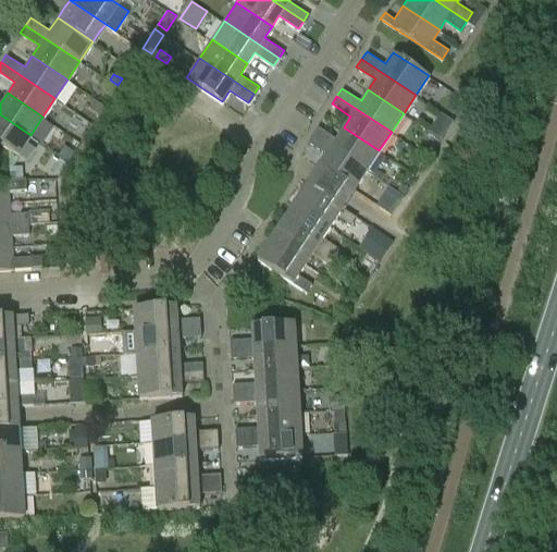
[(102,105),(93,98),(87,106),(97,112),(102,105)]
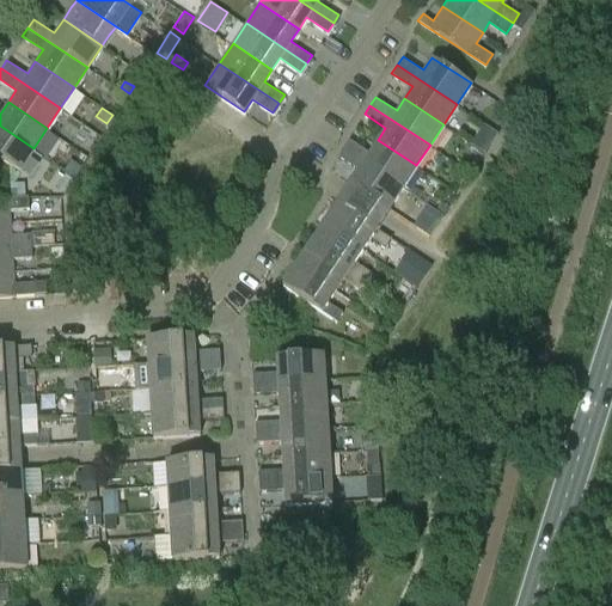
[(19,170),(34,148),(0,126),(0,157),(8,163),(19,170)]
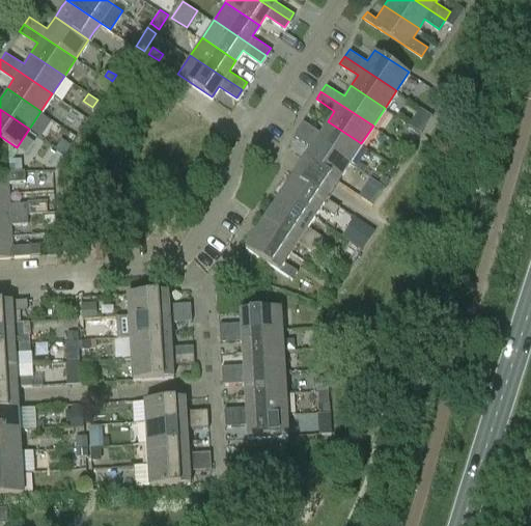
[(320,131),(302,119),(298,127),(350,161),(361,143),(328,121),(320,131)]
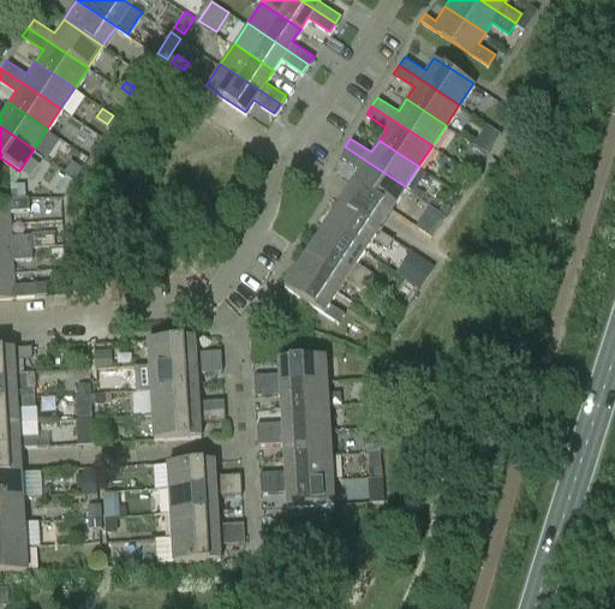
[(390,208),(405,186),(345,147),(339,155),(359,169),(351,183),(360,189),(390,208)]
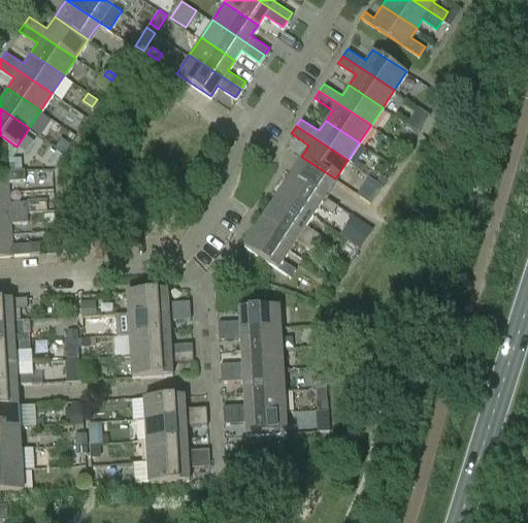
[(395,139),(403,144),(408,136),(401,131),(395,139)]
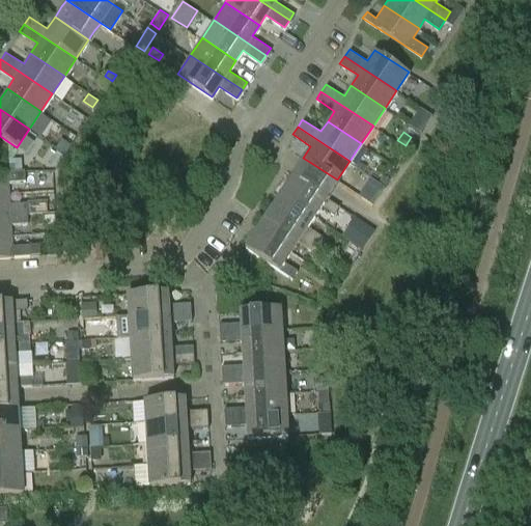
[(60,136),(54,145),(63,150),(70,141),(60,136)]
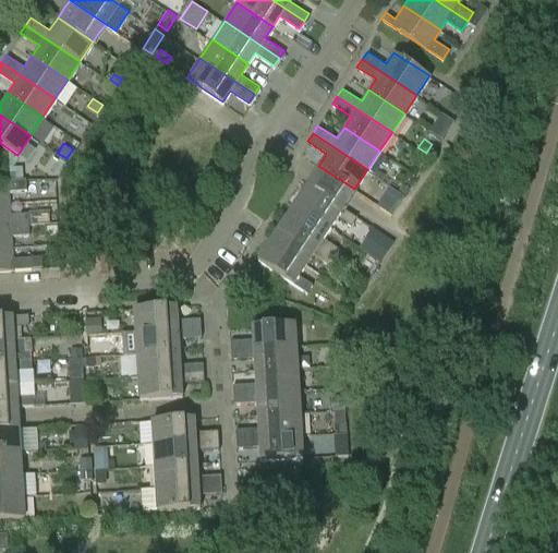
[(12,164),(17,155),(8,148),(8,164),(9,164),(11,164),(12,164)]
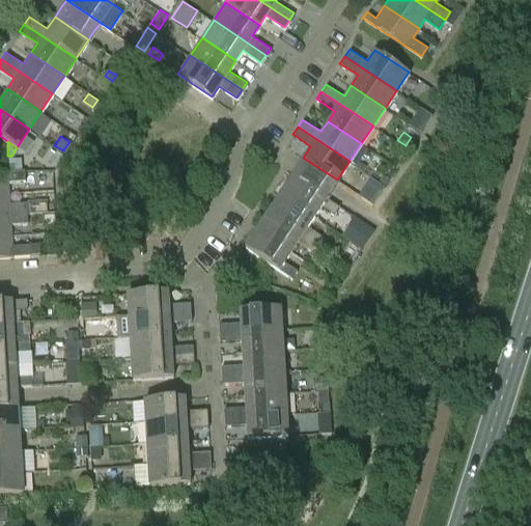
[(337,180),(311,163),(303,158),(298,165),(292,174),(327,196),(332,188),(337,180)]
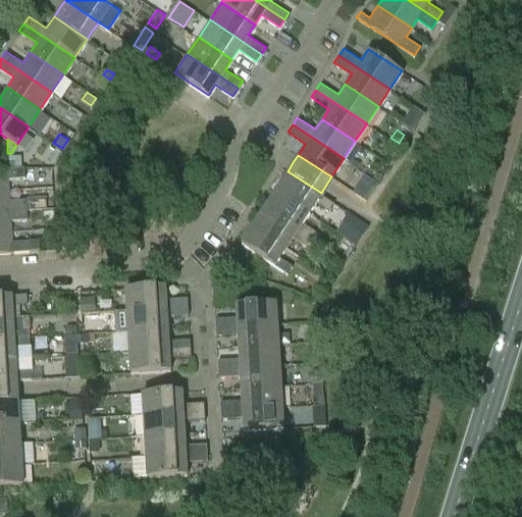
[(23,164),(0,165),(0,187),(8,187),(7,176),(23,175),(23,164)]
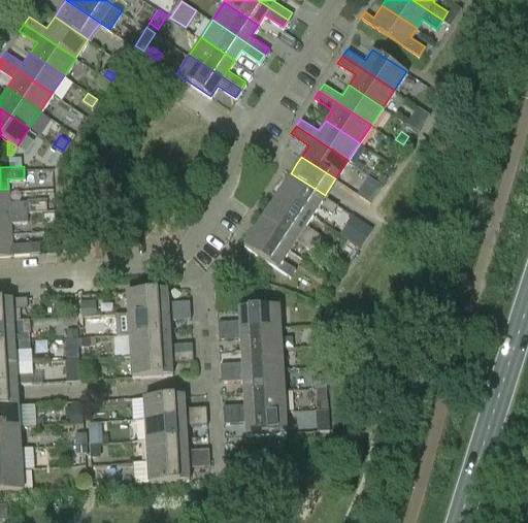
[(291,173),(278,191),(312,214),(319,204),(331,213),(337,203),(325,195),(291,173)]
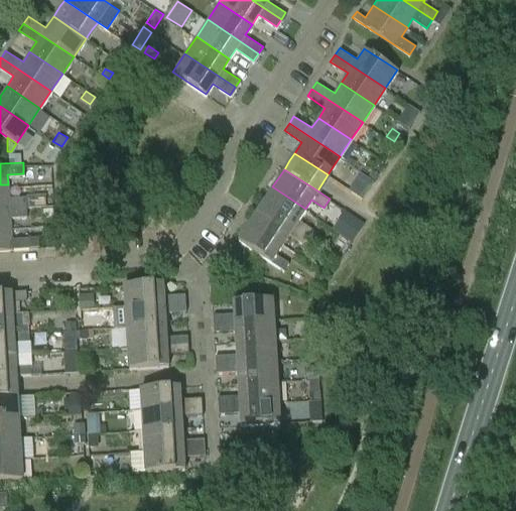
[(360,196),(369,181),(356,173),(347,187),(360,196)]
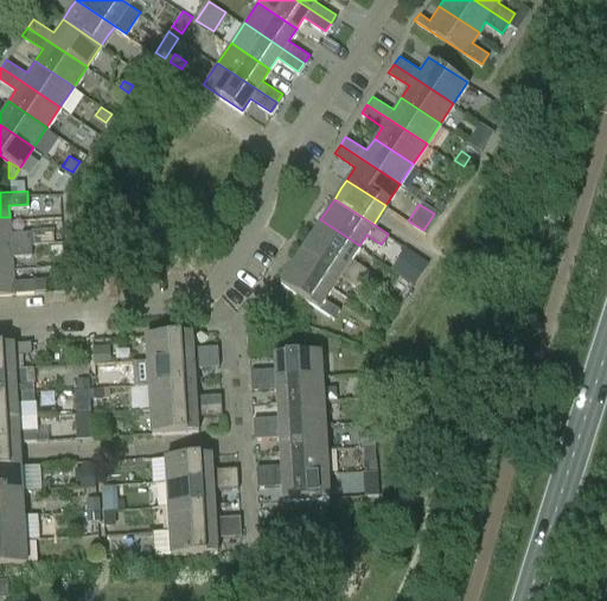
[(0,242),(30,241),(30,229),(10,230),(10,217),(0,217),(0,242)]
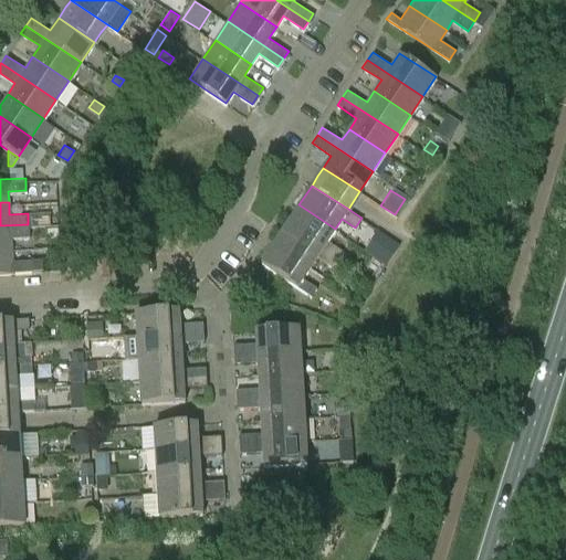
[(299,204),(286,224),(336,256),(341,249),(327,241),(335,229),(299,204)]
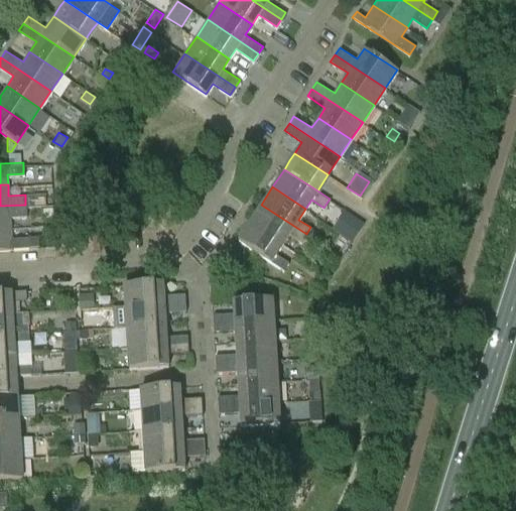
[(0,226),(10,226),(9,215),(26,214),(25,205),(0,206),(0,226)]
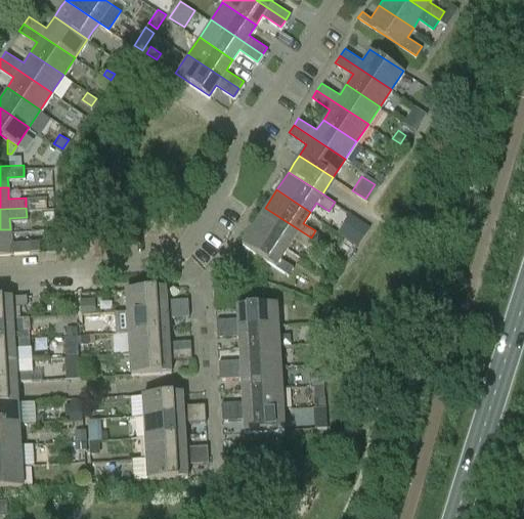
[(306,246),(311,238),(265,208),(254,224),(288,247),(294,238),(306,246)]
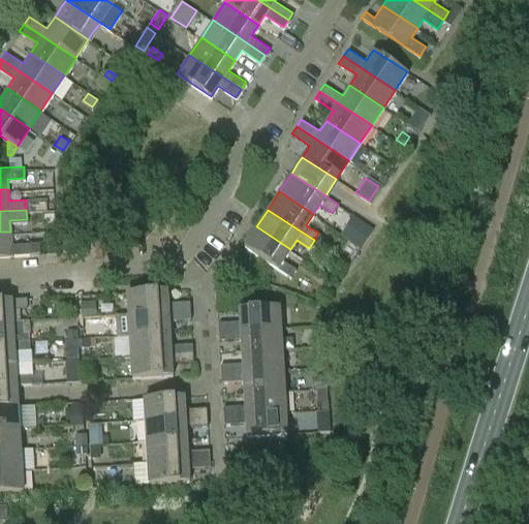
[(283,259),(290,249),(256,226),(244,246),(269,262),(290,276),(296,268),(283,259)]
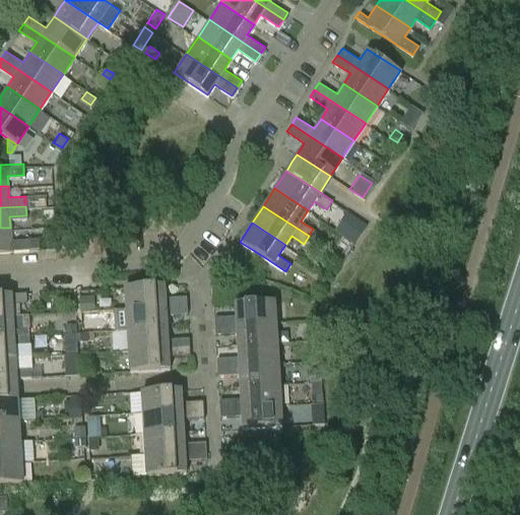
[(0,250),(28,248),(27,237),(11,238),(10,228),(0,228),(0,250)]
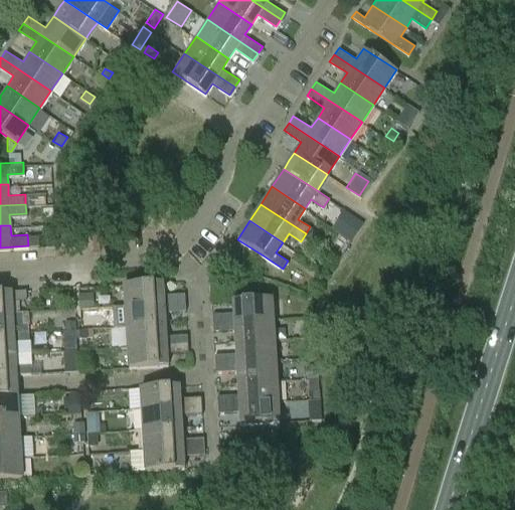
[(125,305),(185,301),(184,293),(163,294),(162,281),(123,283),(125,305)]
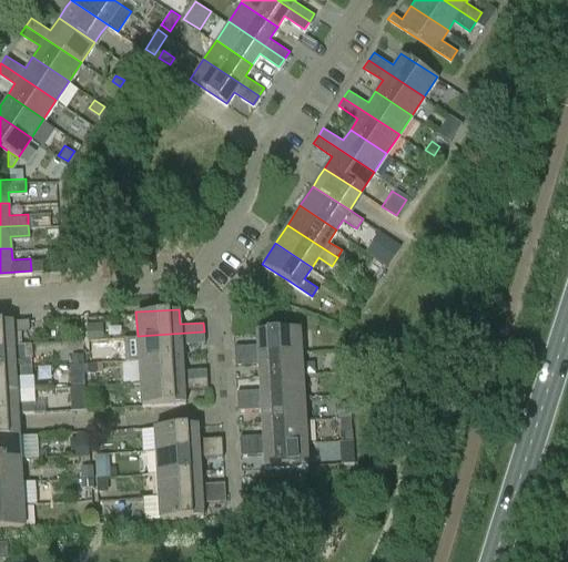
[(0,343),(13,343),(13,328),(29,327),(29,317),(0,318),(0,343)]
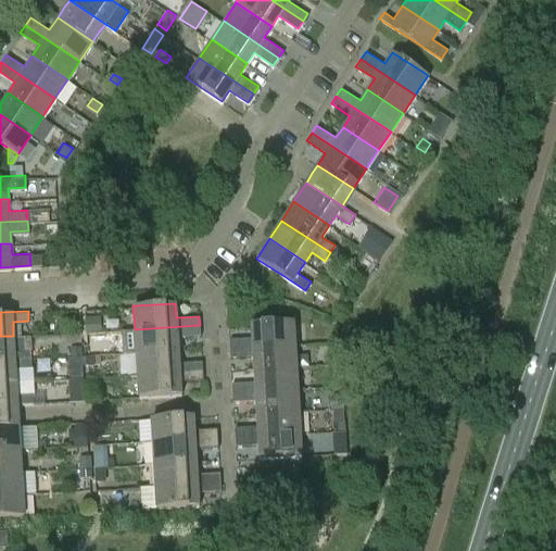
[(100,312),(85,313),(86,328),(100,327),(100,312)]
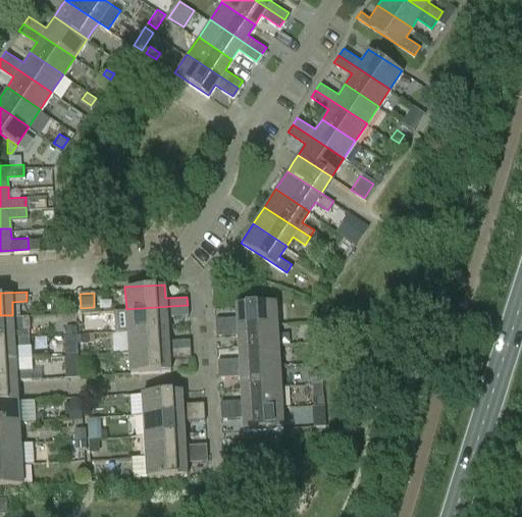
[(68,310),(75,310),(74,298),(67,298),(68,310)]
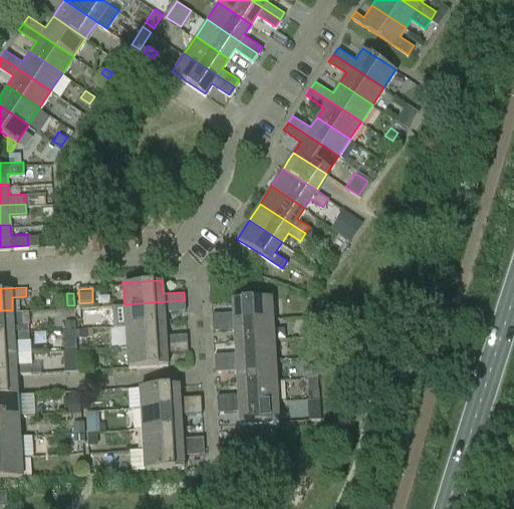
[(232,310),(212,311),(212,320),(272,316),(270,295),(231,297),(232,310)]
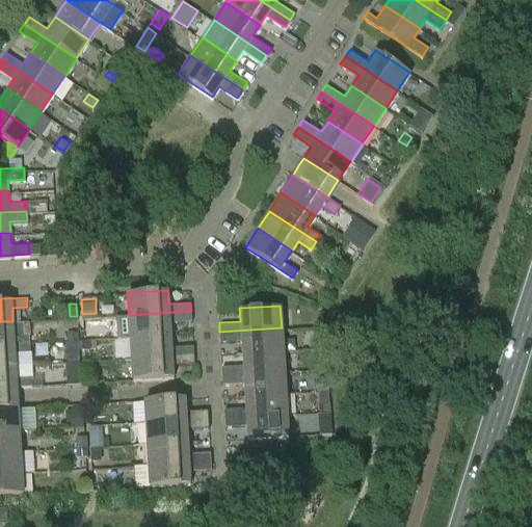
[(129,315),(116,316),(117,337),(130,336),(170,334),(169,321),(191,320),(191,311),(129,315)]
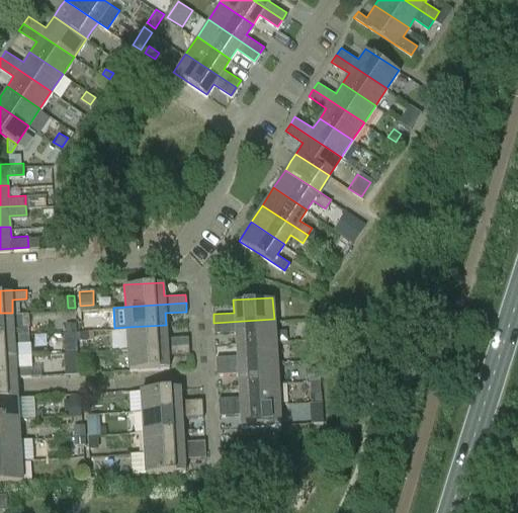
[(12,313),(0,313),(0,333),(28,332),(27,323),(23,323),(22,312),(12,313)]
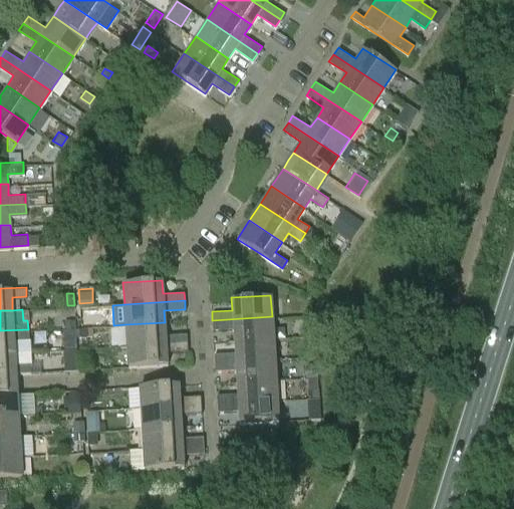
[(64,317),(65,325),(75,325),(75,316),(64,317)]
